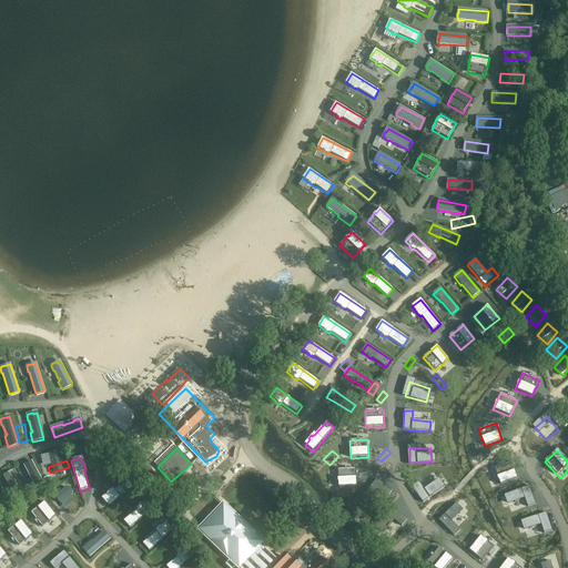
[(517,478),(511,462),(494,468),(500,485),(517,478)]
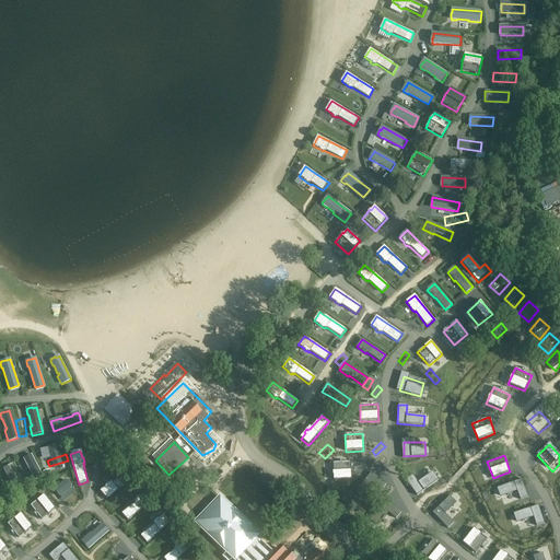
[(118,470),(126,467),(121,459),(115,463),(118,470)]
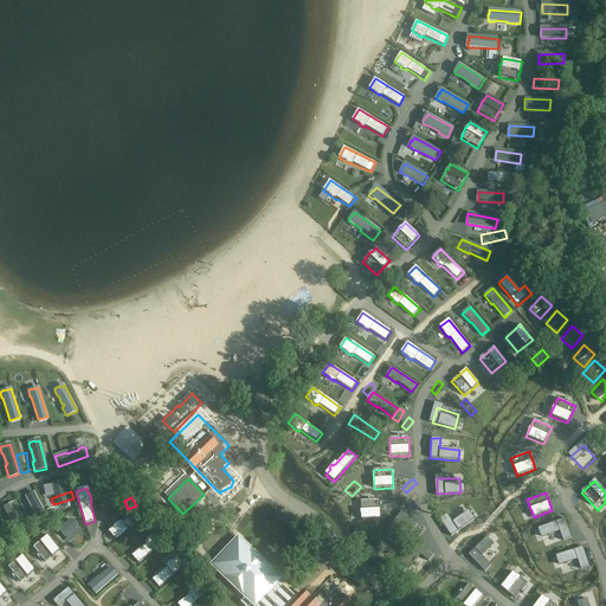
[(381,510),(387,516),(400,503),(395,497),(381,510)]
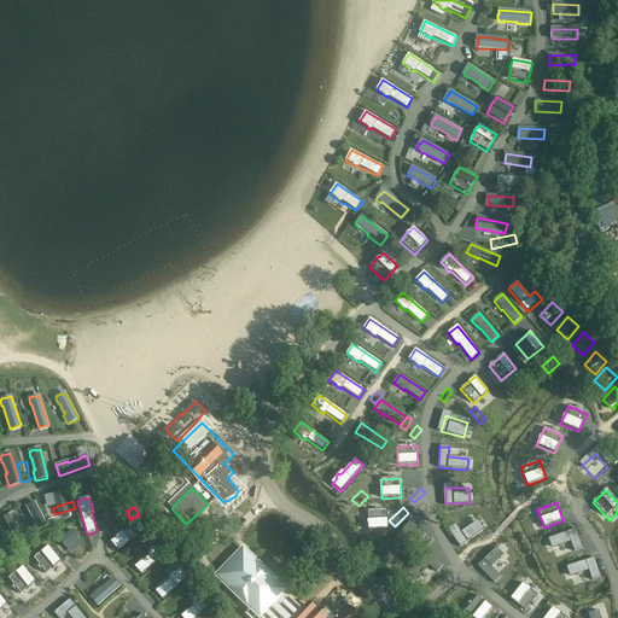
[(388,529),(386,509),(367,511),(368,530),(388,529)]
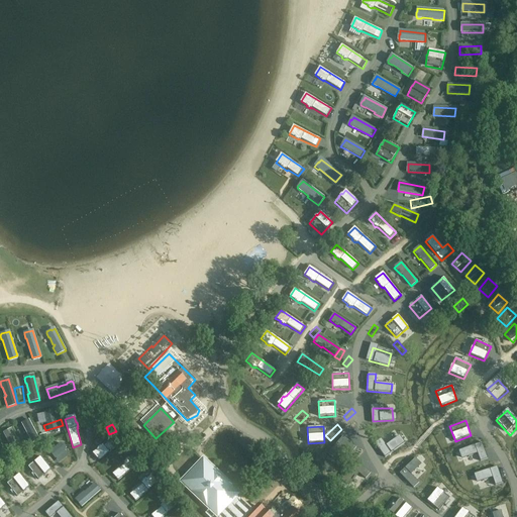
[(28,433),(37,449),(43,446),(34,429),(28,433)]
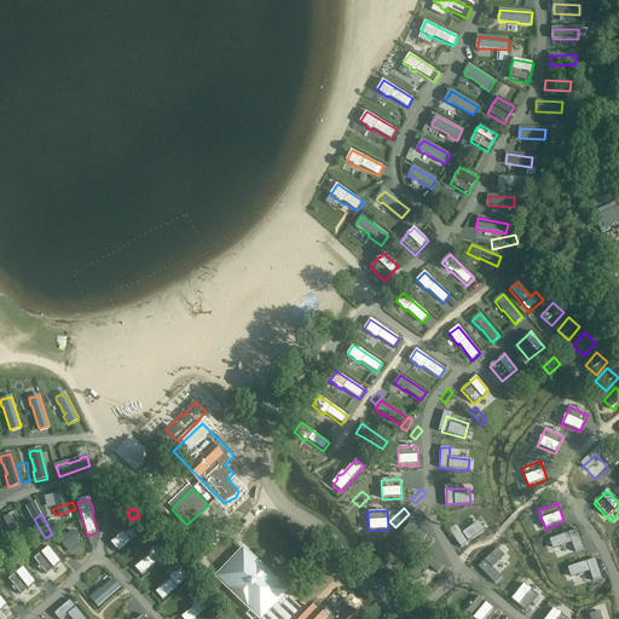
[(474,518),(455,532),(456,534),(463,545),(484,531),(474,518)]
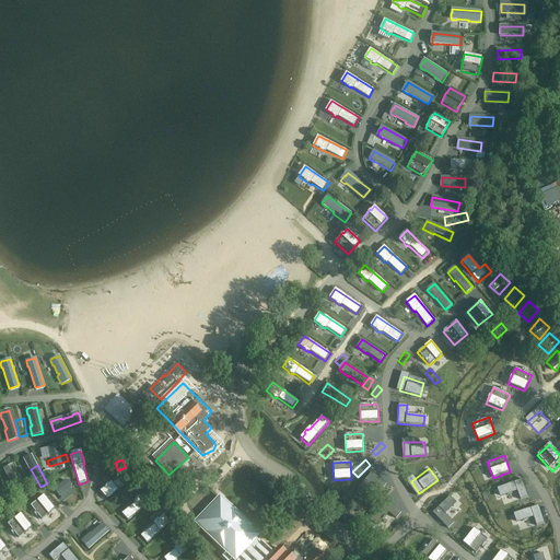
[(502,482),(508,488),(517,477),(513,471),(502,482)]
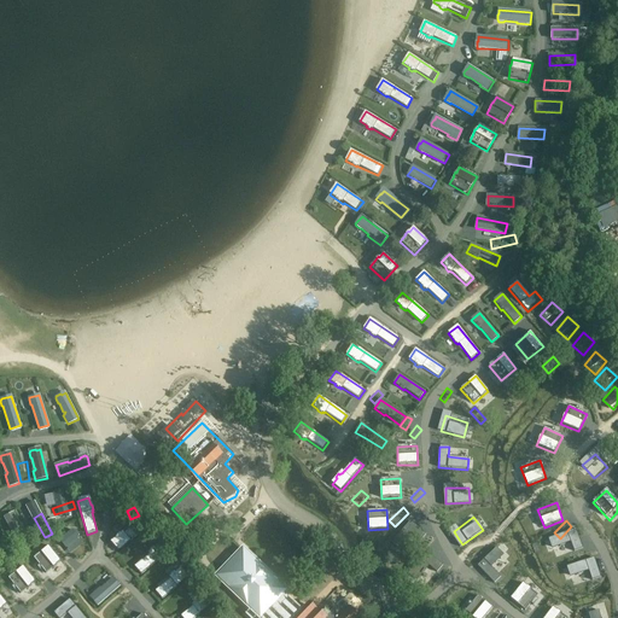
[(117,537),(111,542),(120,552),(146,529),(139,522),(123,534),(121,535),(120,534),(117,536),(117,537)]
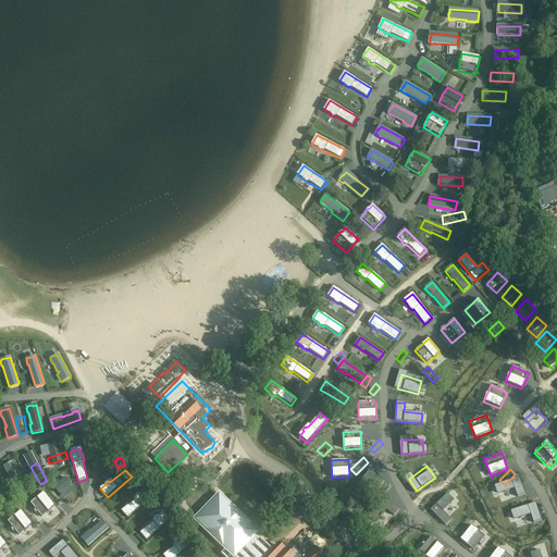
[(379,489),(384,482),(370,470),(353,490),(359,496),(371,482),(379,489)]
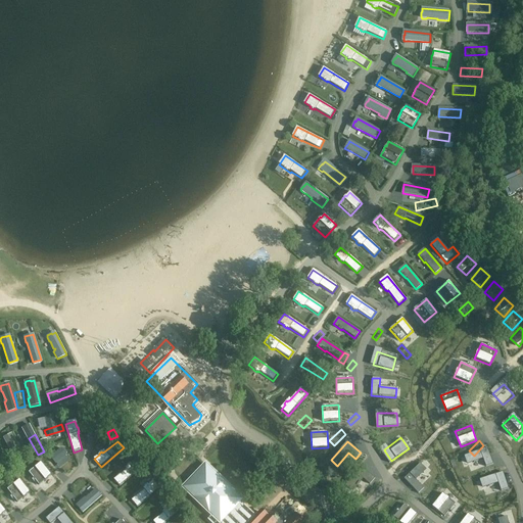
[(487,453),(468,457),(471,470),(491,465),(487,453)]
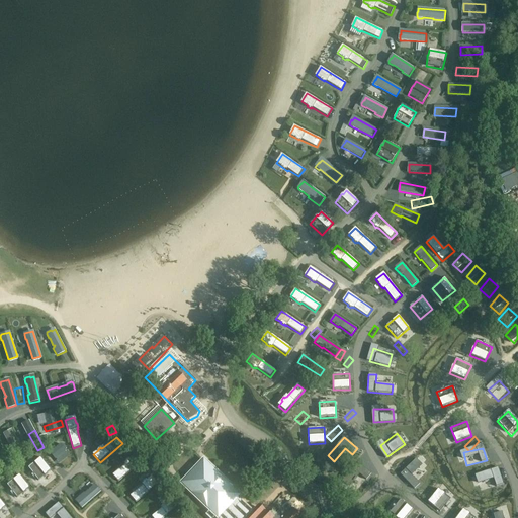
[(113,470),(122,462),(118,456),(108,464),(113,470)]
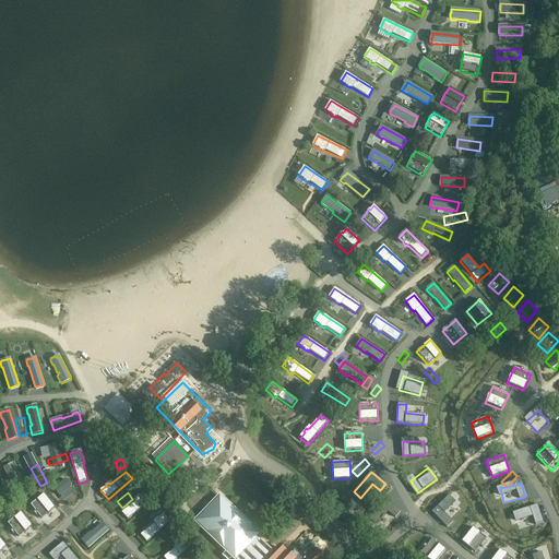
[(135,501),(122,513),(128,521),(152,500),(145,492),(140,497),(139,496),(135,499),(137,499),(135,501)]
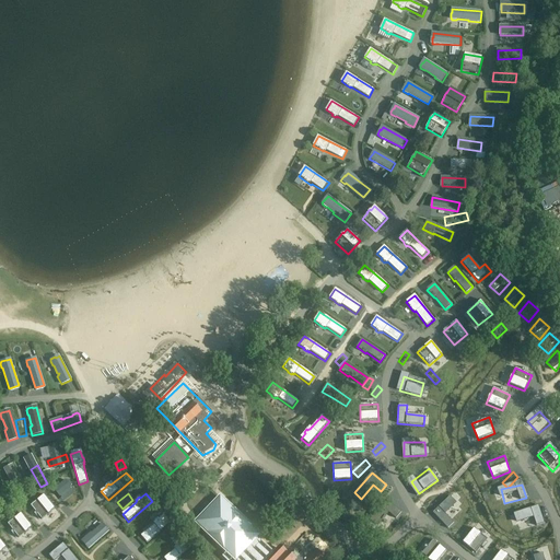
[(44,494),(30,505),(42,520),(48,514),(48,515),(51,512),(55,509),(44,494)]
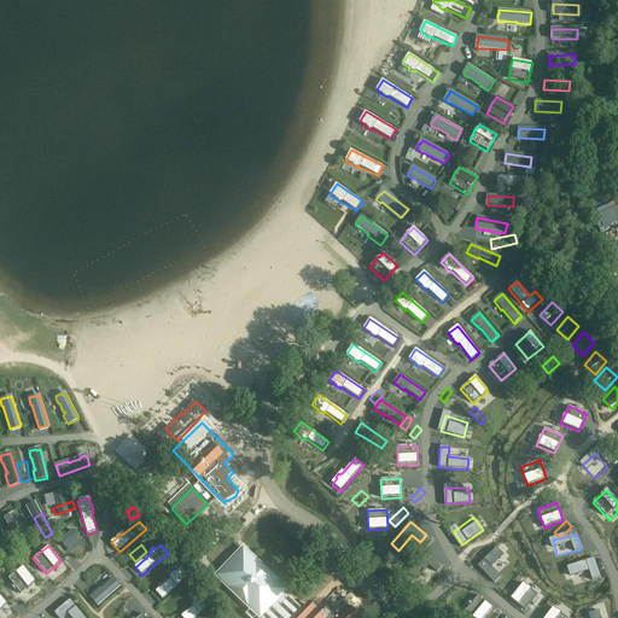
[(477,566),(494,583),(501,577),(491,567),(503,555),(496,548),(477,566)]
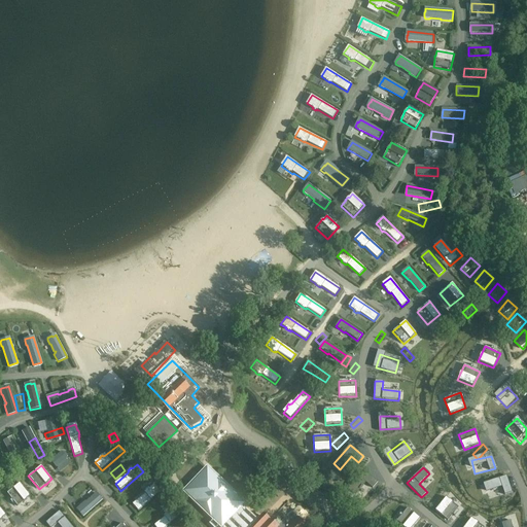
[(305,526),(306,526),(291,513),(278,526),(271,520),(266,525),(259,519),(257,521),(240,504),(242,501),(210,470),(208,473),(206,470),(188,489),(190,492),(188,494),(215,520),(211,524),(213,526),(305,526)]
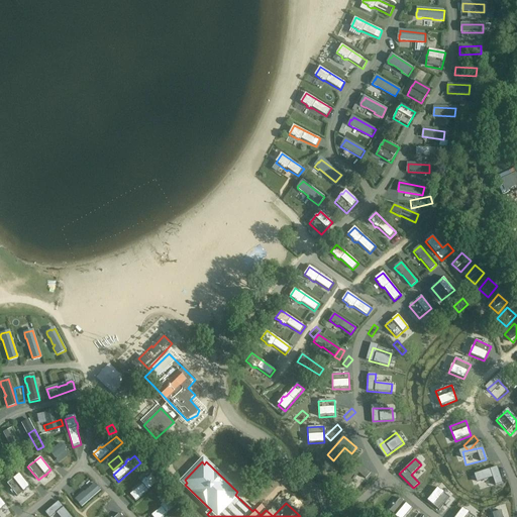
[(366,479),(371,474),(357,461),(341,481),(347,486),(358,474),(366,479)]
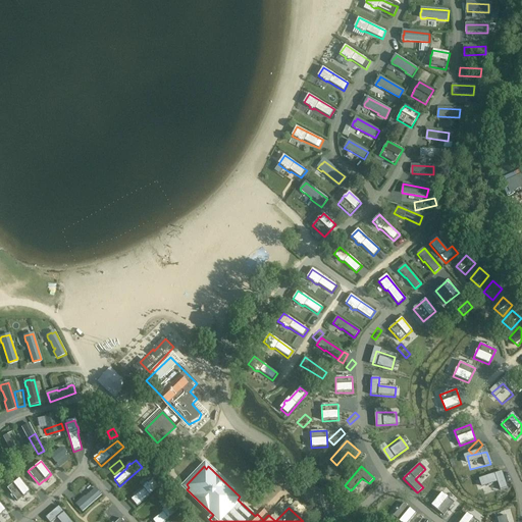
[(500,476),(482,480),(485,493),(504,488),(500,476)]
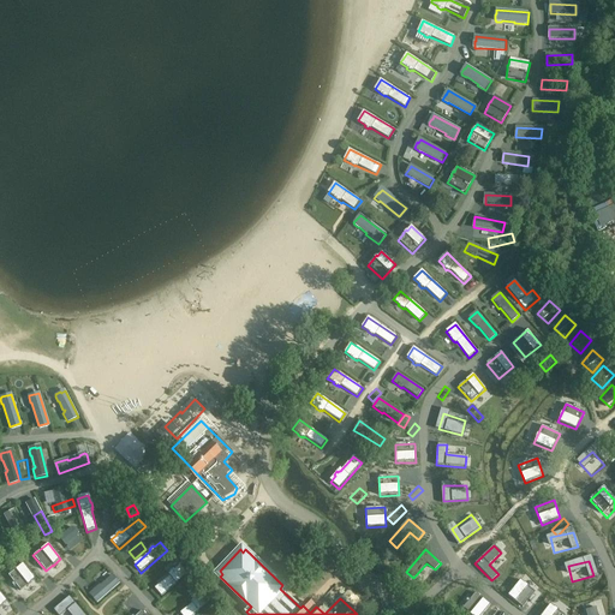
[(23,563),(9,575),(21,591),(28,585),(28,586),(31,583),(36,579),(23,563)]
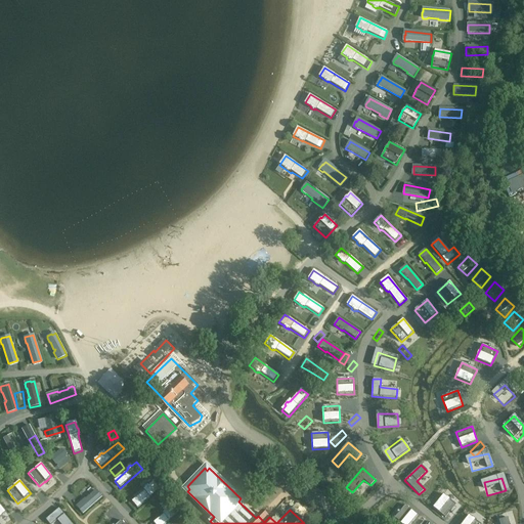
[(145,491),(132,501),(137,509),(160,490),(154,482),(148,486),(148,485),(145,488),(145,489),(144,490),(145,491)]
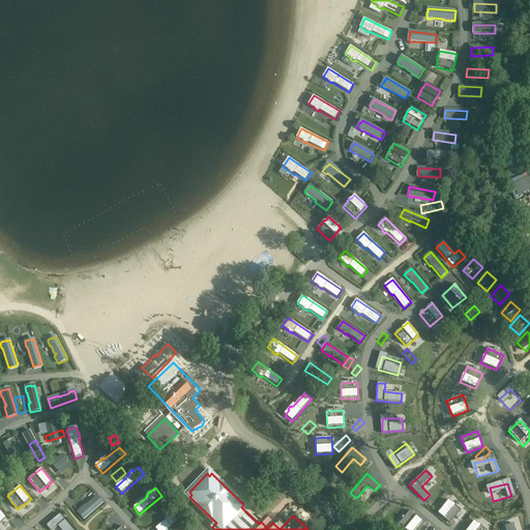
[(444,492),(434,499),(438,506),(448,499),(444,492)]
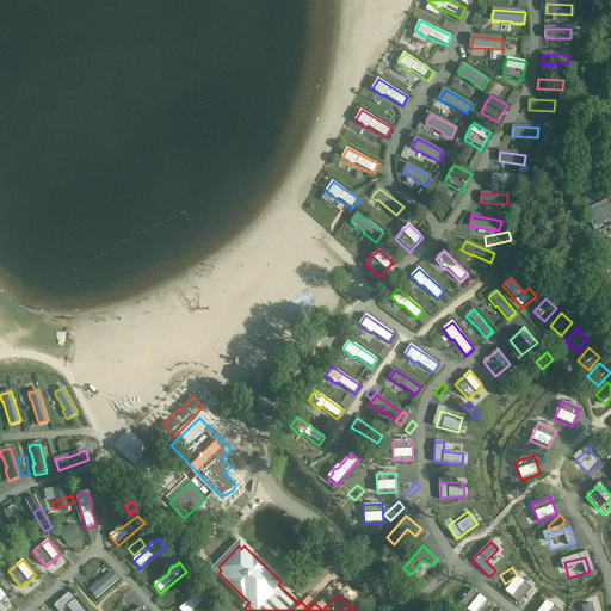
[(94,581),(93,580),(86,587),(93,596),(115,576),(112,574),(112,573),(110,569),(107,568),(104,572),(104,573),(97,579),(97,581),(94,581)]
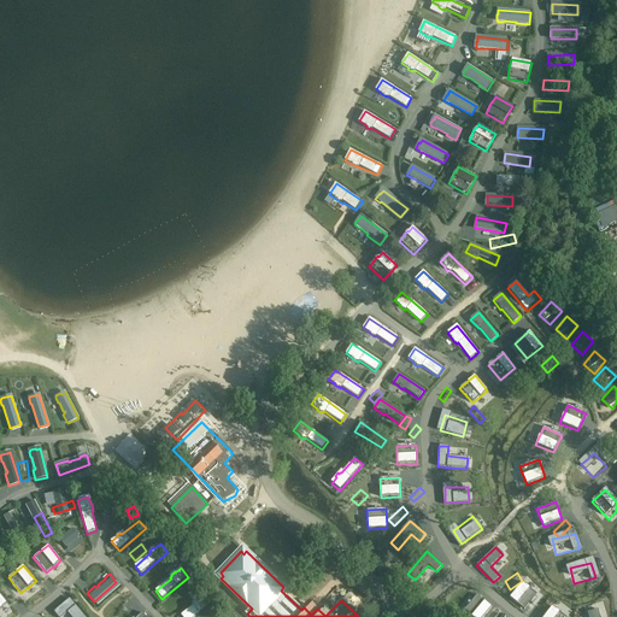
[(510,598),(524,610),(536,594),(522,582),(510,598)]
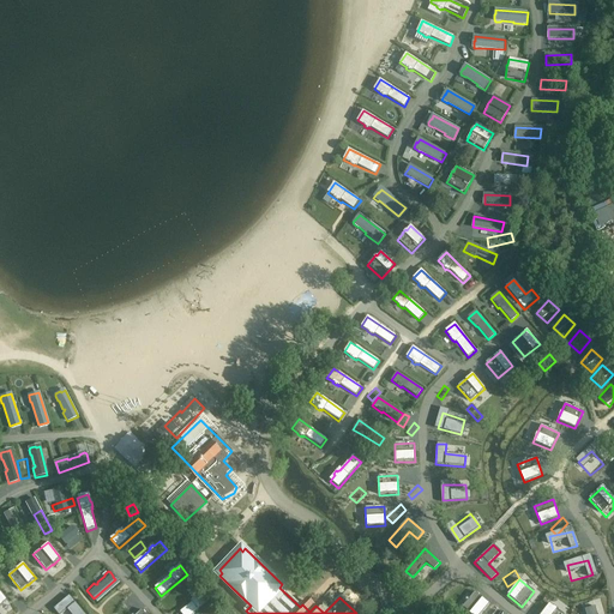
[(187,584),(167,597),(172,605),(192,590),(187,584)]
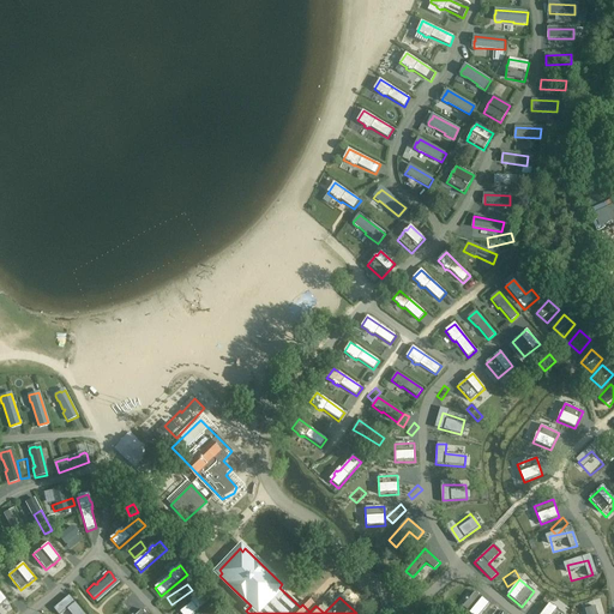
[(192,603),(180,613),(194,613),(210,601),(203,593),(197,597),(196,596),(192,600),(193,601),(191,602),(192,603)]
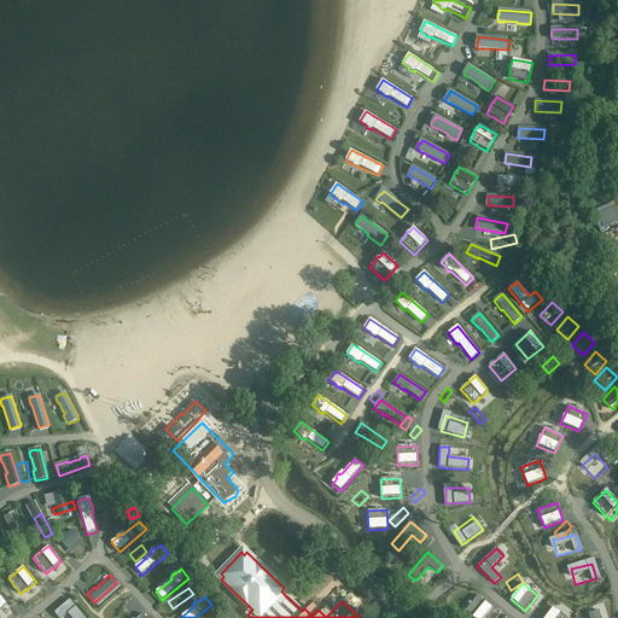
[(473,617),(484,617),(493,608),(478,596),(465,611),(473,617)]
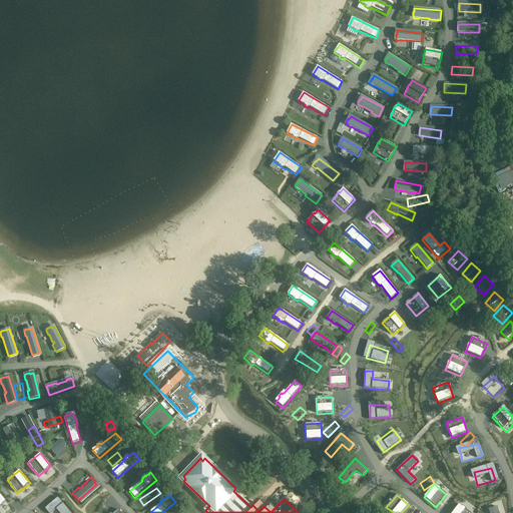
[(70,512),(58,498),(44,509),(47,512),(51,512),(56,510),(58,512),(70,512)]
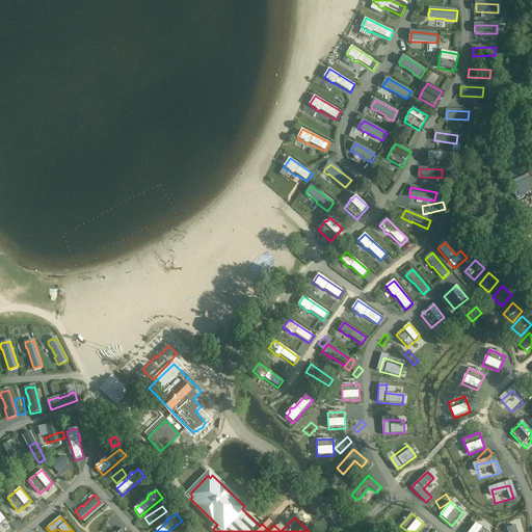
[(469,531),(487,531),(476,523),(469,531)]
